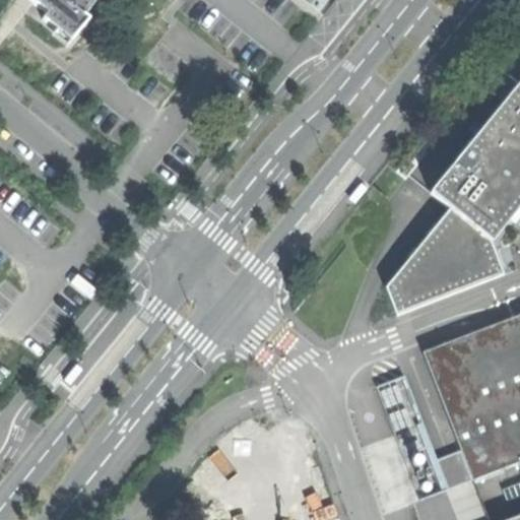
[(43,19),(71,43),(88,21),(83,17),(96,0),(28,0),(31,2),(47,14),(43,19)]
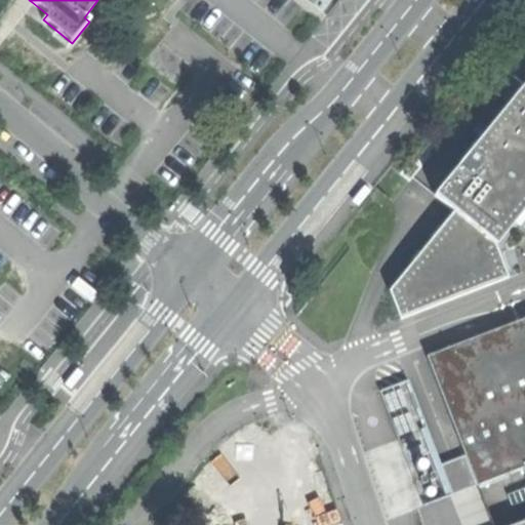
[(389,291),(401,320),(509,279),(508,277),(501,279),(490,251),(524,208),(524,83),(435,195),(454,210),(389,291)]
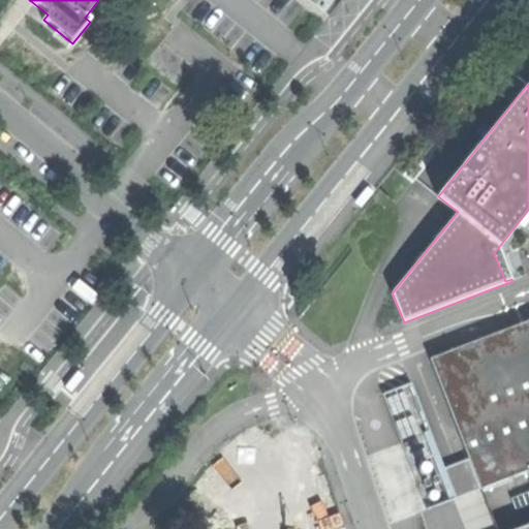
[(404,174),(412,180),(423,168),(416,163),(417,162),(415,160),(404,174)]
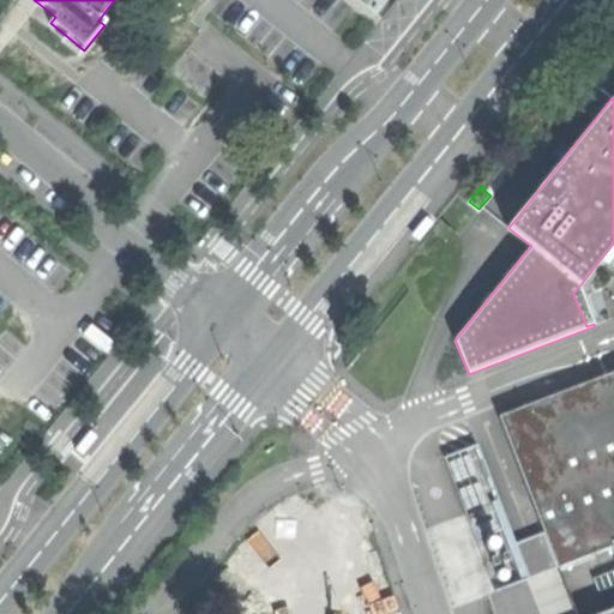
[(420,208),(415,205),(399,226),(408,232),(420,216),(423,211),(420,208)]
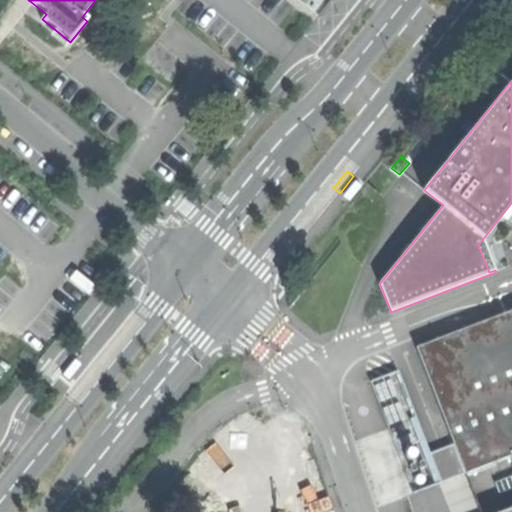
[(454,444),(465,474),(511,456),(511,455),(511,310),(418,346),(454,444)]
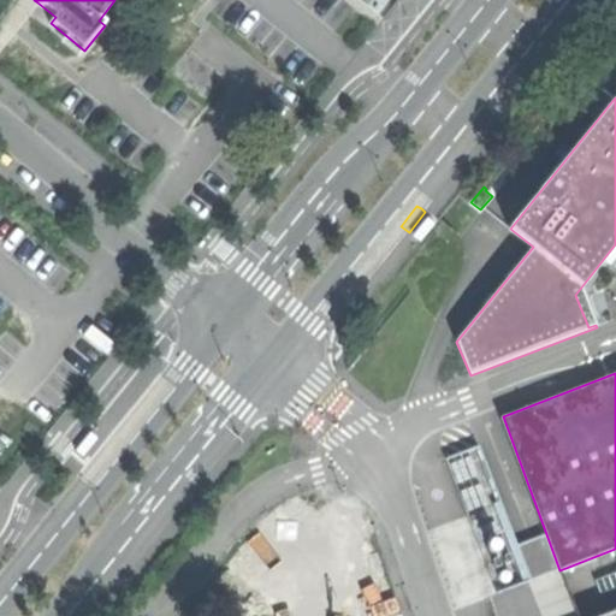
[(80,446),(83,449),(99,430),(92,424),(80,438),(76,443),(80,446)]
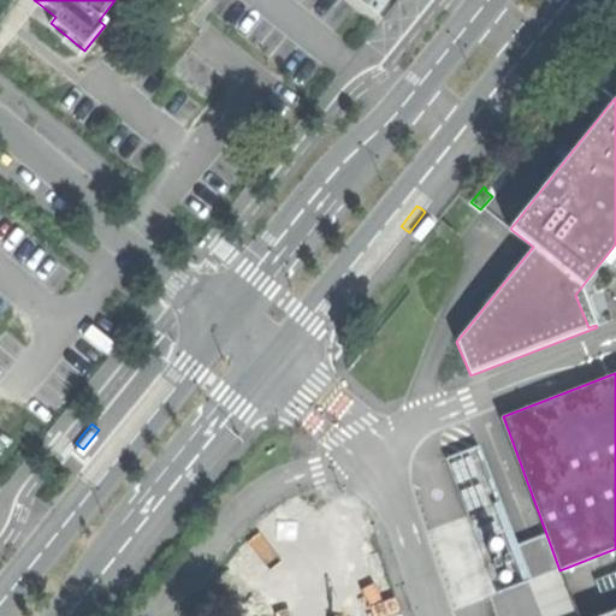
[(517,545),(532,581),(560,570),(546,534),(517,545)]
